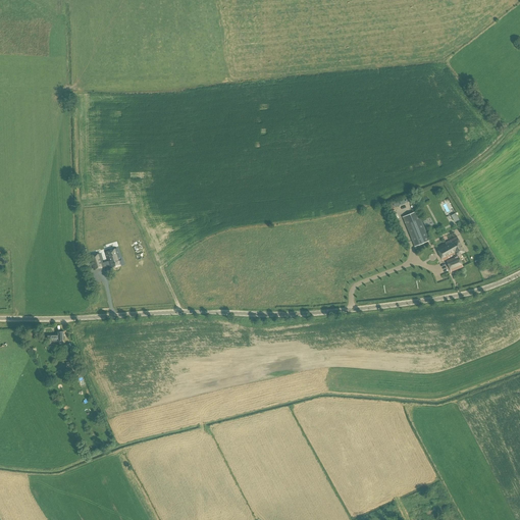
[(401,215),(413,244),(427,239),(415,209),(401,215)]
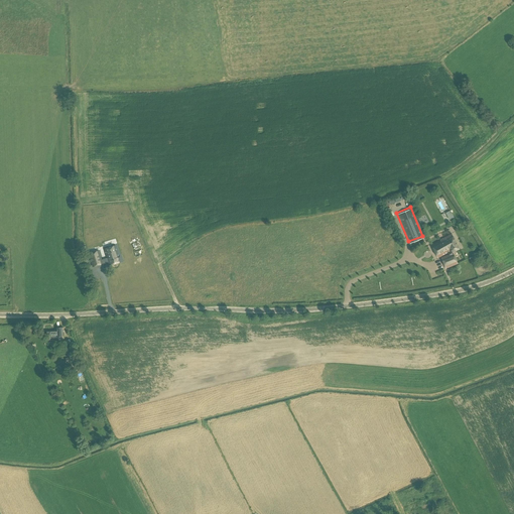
[(429,243),(436,256),(446,250),(447,252),(439,255),(444,266),(456,262),(451,250),(458,246),(450,232),(442,236),(429,243)]
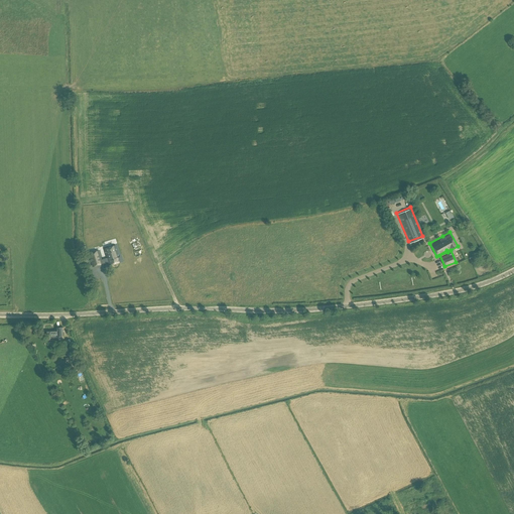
[(102,247),(105,256),(104,256),(107,264),(119,260),(118,255),(117,256),(114,244),(102,247)]
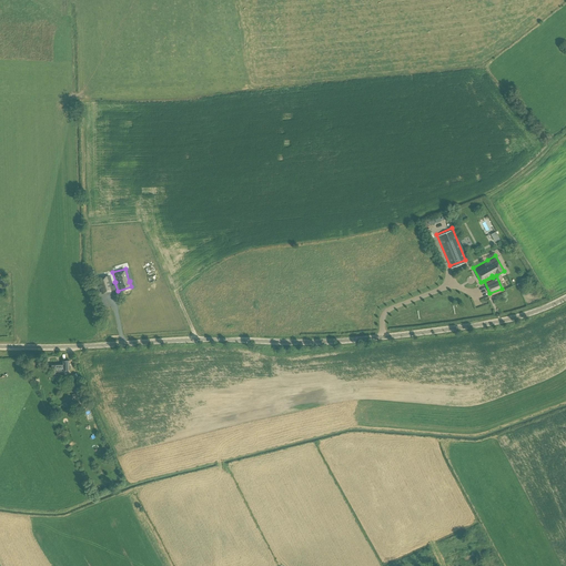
[(111,287),(111,286),(110,284),(108,278),(107,278),(98,281),(97,281),(100,292),(111,287)]
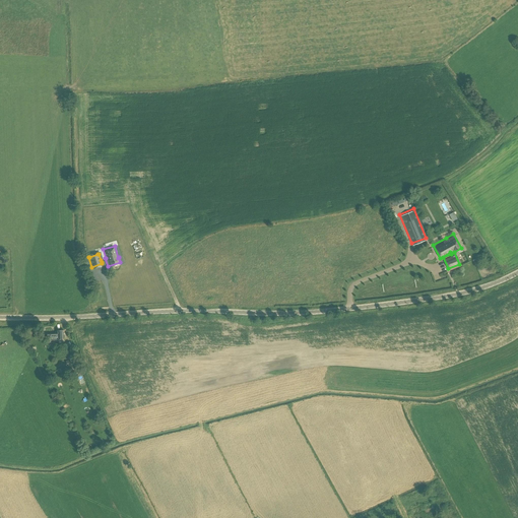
[(49,331),(45,331),(45,341),(50,341),(57,340),(59,340),(59,336),(62,336),(61,328),(55,328),(55,330),(49,331)]
